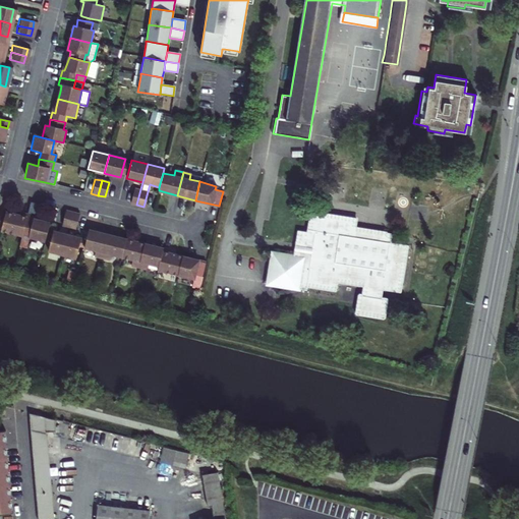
[(133,188),(129,203),(136,205),(140,189),(133,188)]
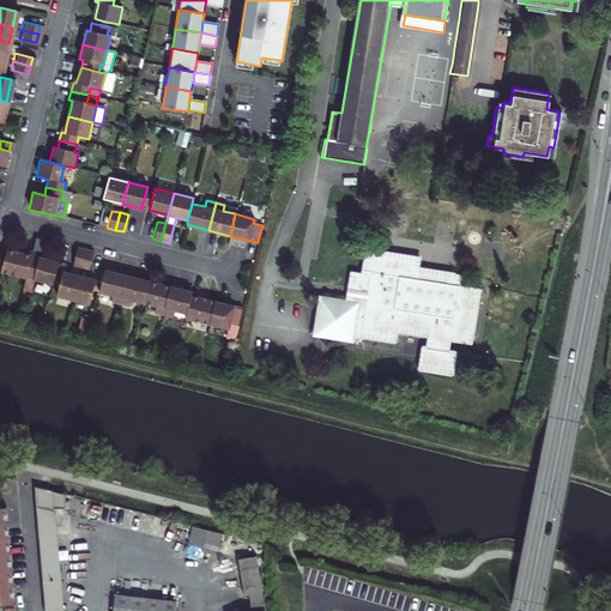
[(84,249),(76,247),(71,264),(79,266),(84,249)]
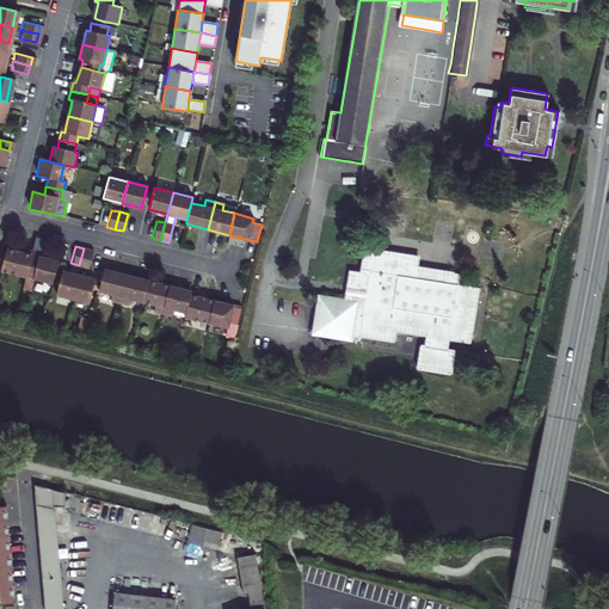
[(1,265),(0,268),(0,270),(24,276),(30,251),(22,248),(20,252),(14,250),(5,247),(4,253),(1,265)]
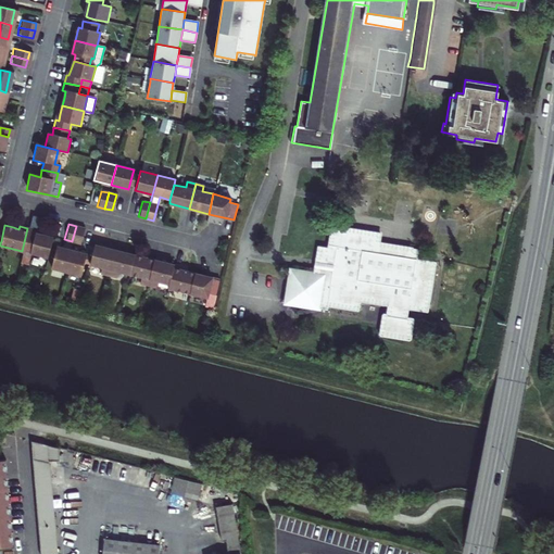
[(84,228),(76,226),(72,241),(79,243),(84,228)]
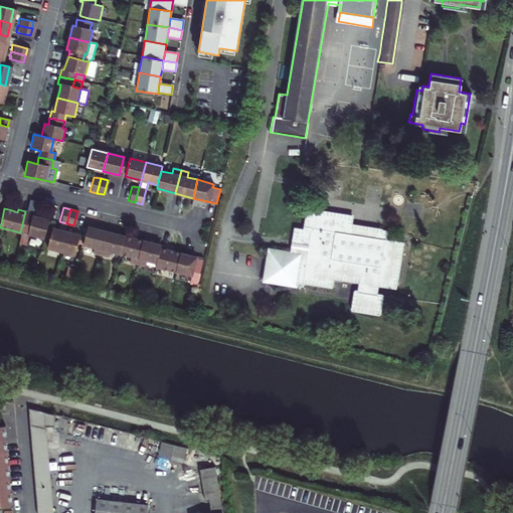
[(301,210),(299,220),(308,221),(310,211),(301,210)]
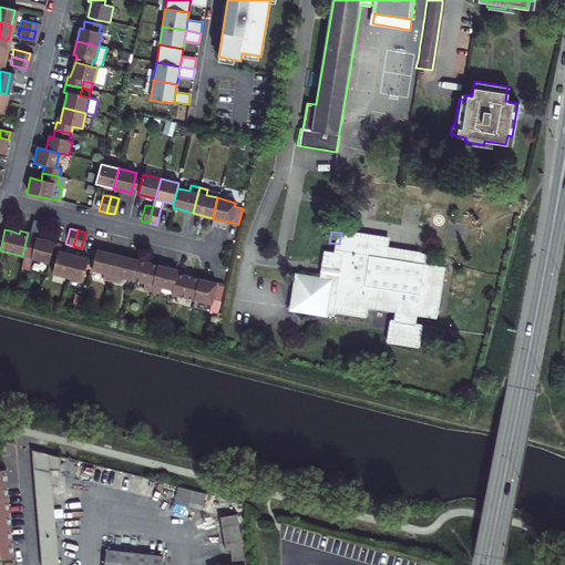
[(36,234),(28,233),(22,256),(20,267),(27,268),(30,258),(48,262),(49,258),(51,249),(52,242),(42,239),(36,237),(36,234)]
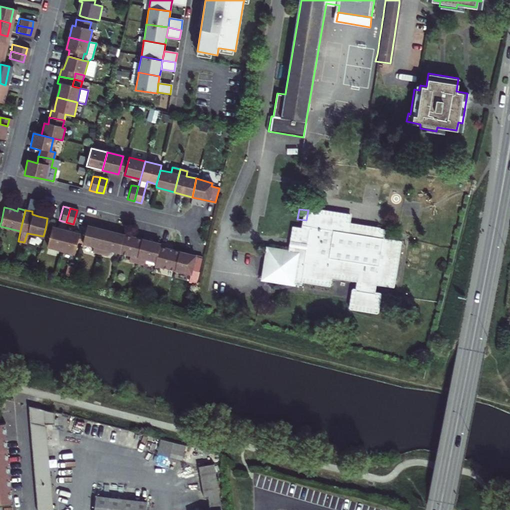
[(371,238),(373,229),(345,225),(347,216),(308,210),(306,220),(297,219),(296,226),(371,238)]
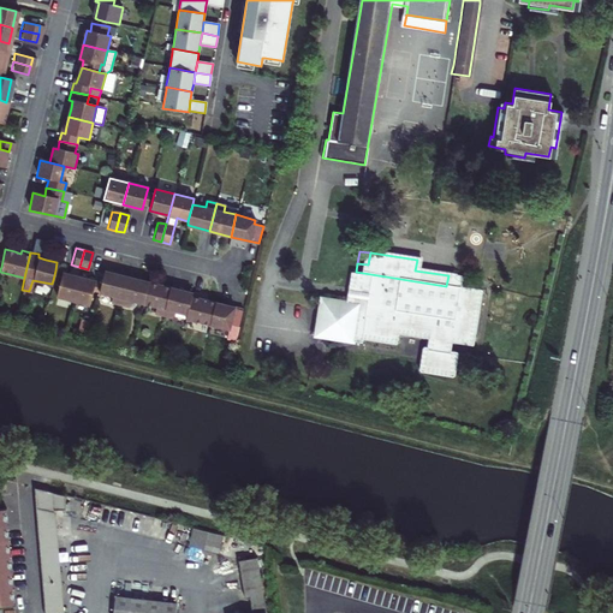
[(101,281),(97,292),(111,295),(109,302),(119,303),(125,275),(103,271),(101,281)]
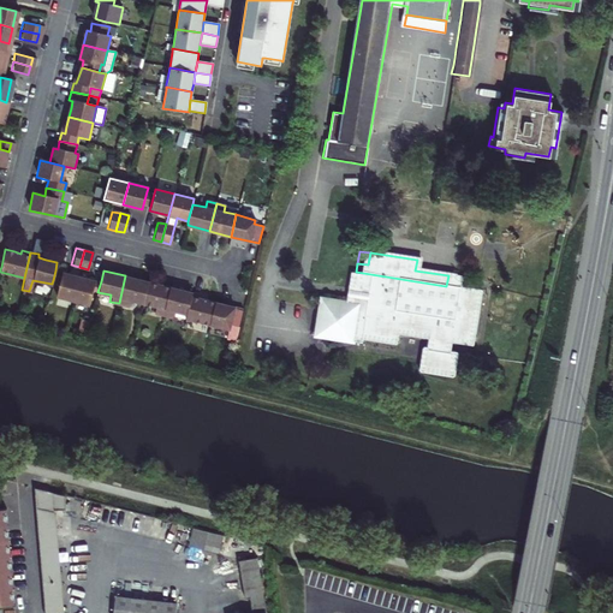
[(78,277),(61,272),(59,283),(55,296),(72,301),(78,277)]
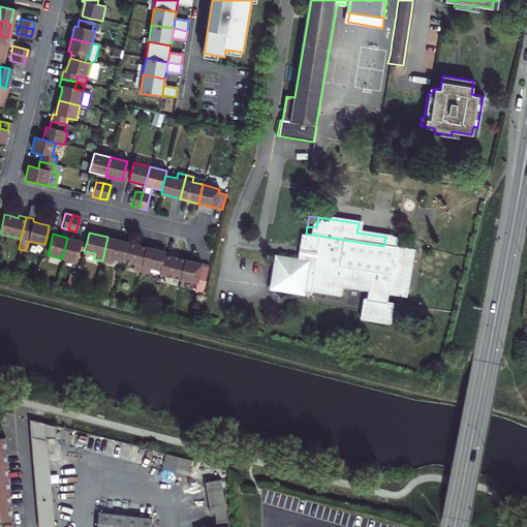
[(395,239),(385,237),(383,246),(306,234),(305,237),(296,235),(293,245),(304,247),(302,261),(291,260),(271,257),(266,289),(306,296),(307,292),(336,297),(338,287),(364,291),(363,301),(359,300),(355,320),(385,326),(389,305),(385,304),(386,295),(405,298),(412,250),(394,247),(395,239)]
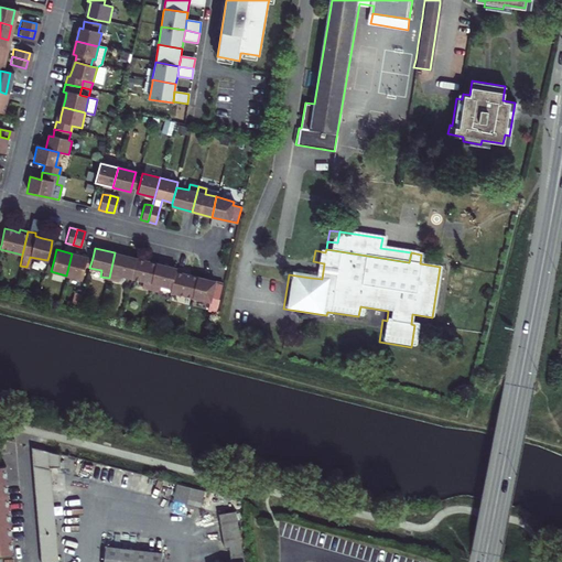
[(115,252),(109,278),(117,280),(118,274),(130,278),(136,258),(115,252)]
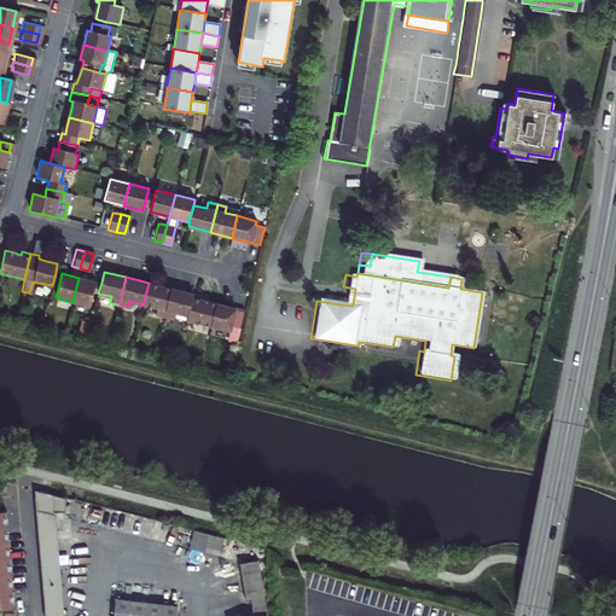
[(94,282),(79,278),(73,302),(89,306),(92,291),(94,282)]
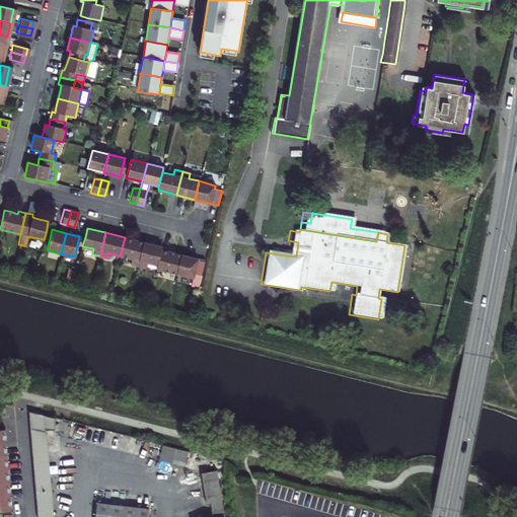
[(125,237),(120,255),(131,257),(129,264),(137,266),(143,241),(125,237)]
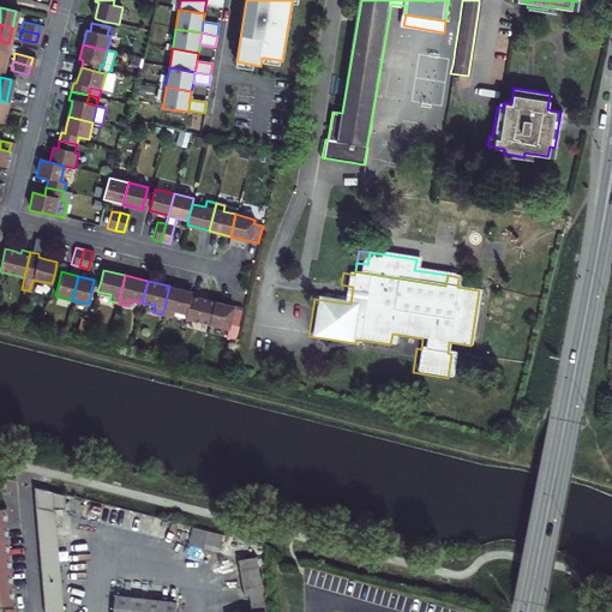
[(353,287),(341,285),(339,303),(351,304),(353,287)]
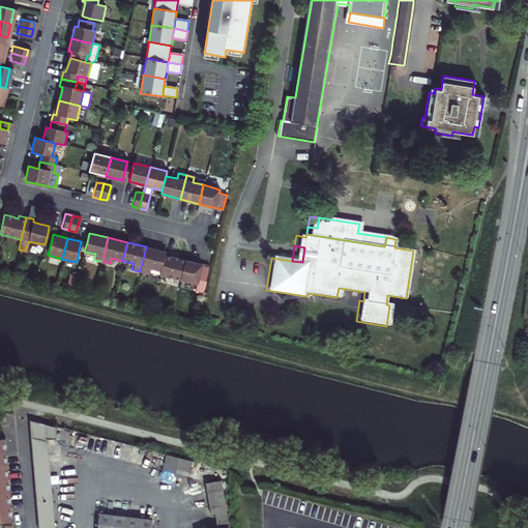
[(146,246),(140,271),(147,272),(149,267),(159,270),(165,252),(146,246)]
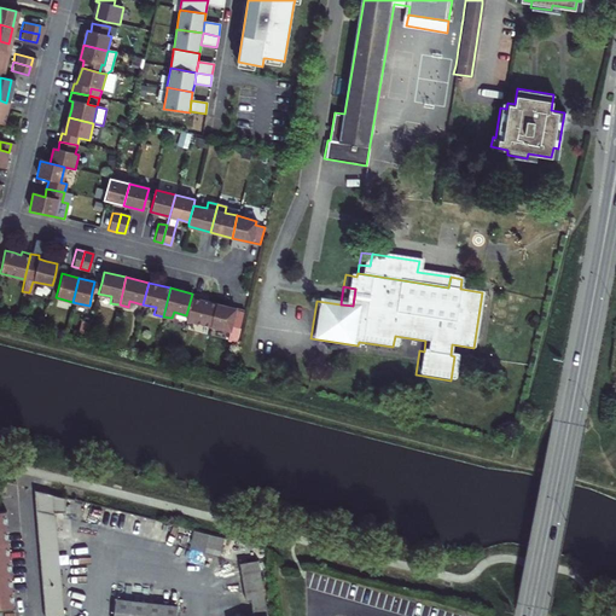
[(201,296),(192,294),(186,315),(185,319),(210,326),(215,303),(205,301),(199,300),(201,296)]
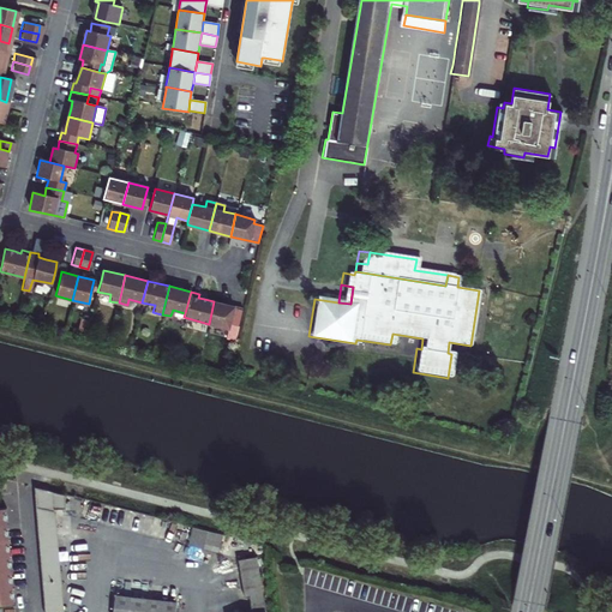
[(243,309),(214,301),(209,324),(228,328),(229,323),(238,325),(243,309)]
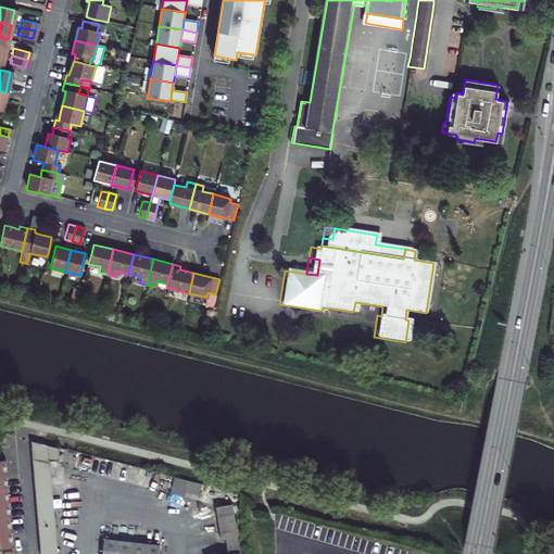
[(51,461),(50,444),(34,440),(40,553),(51,553),(59,553),(51,461)]
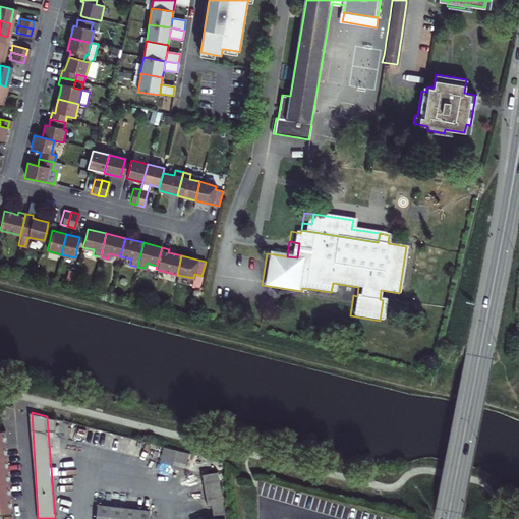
[(57,418),(47,416),(48,431),(58,430),(57,418)]
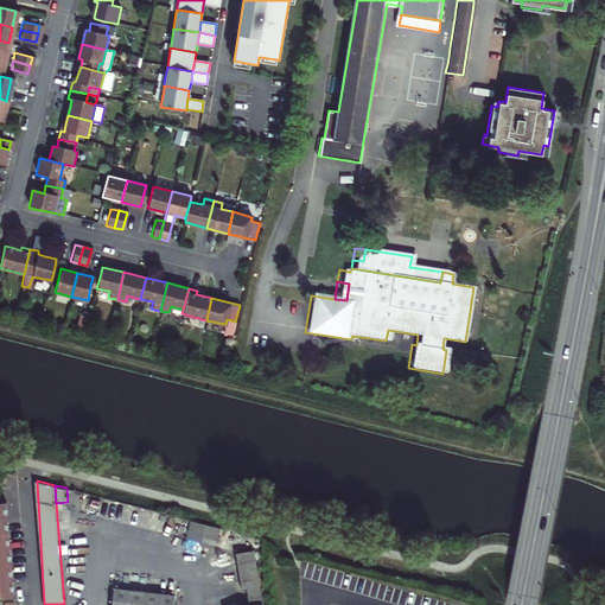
[(0,594),(14,593),(7,500),(0,500),(0,594)]
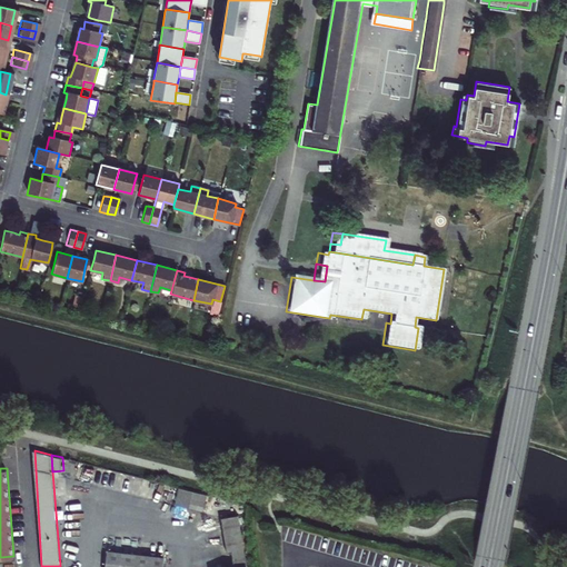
[(205,494),(178,487),(173,504),(200,510),(205,494)]
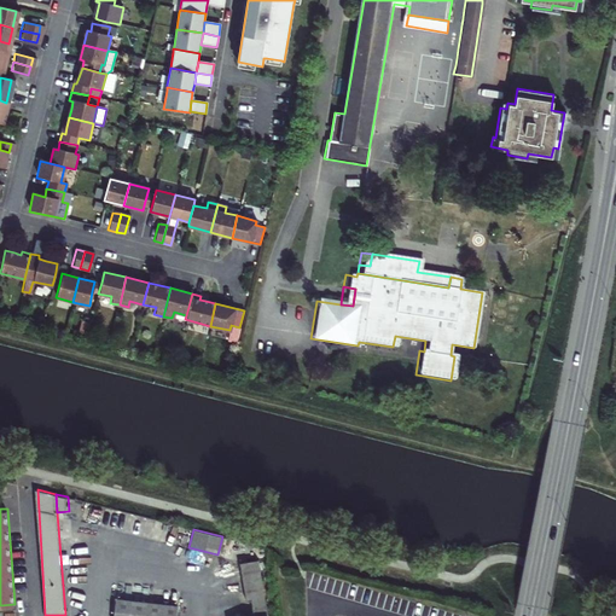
[(254,615),(267,615),(259,562),(240,565),(247,600),(251,600),(254,615)]
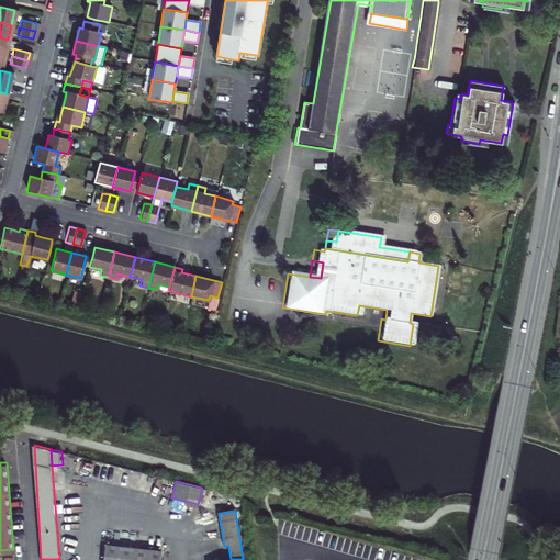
[(161,559),(163,550),(108,544),(104,559),(161,559)]
